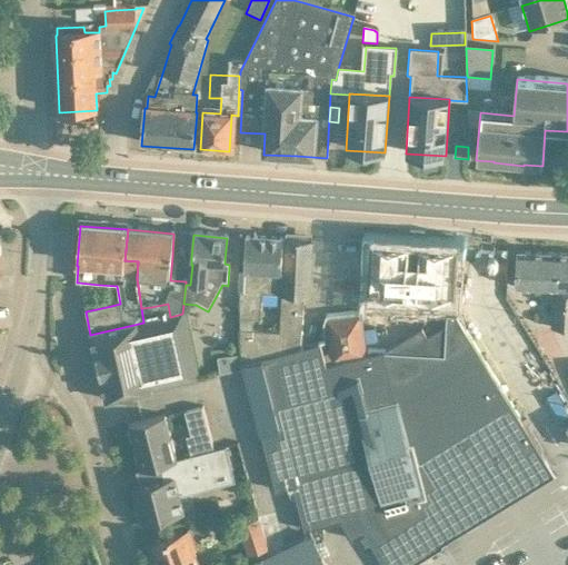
[(242,295),(239,295),(240,334),(251,334),(251,320),(260,320),(260,297),(281,298),(282,264),(281,264),(282,241),(245,239),(243,261),(243,275),(242,295)]
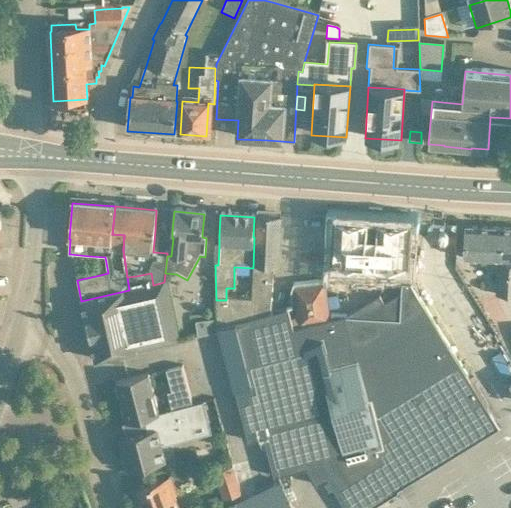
[(226,300),(216,300),(216,321),(217,330),(271,315),(273,269),(278,269),(280,238),(281,218),(255,217),(254,237),(253,268),(252,301),(226,300)]
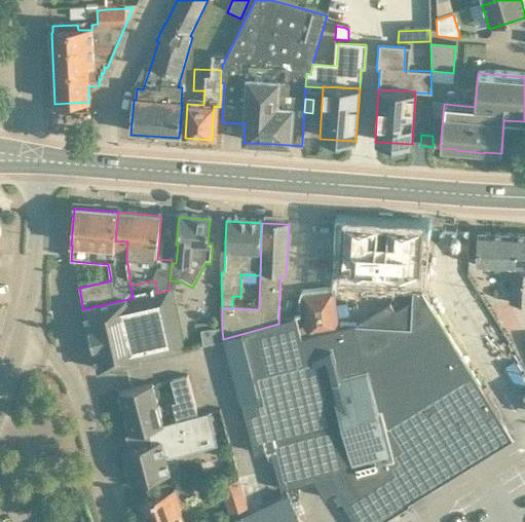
[(344,226),(341,285),(360,286),(360,281),(375,281),(375,274),(384,274),(384,282),(400,282),(400,288),(418,288),(421,230),(387,229),(387,231),(378,230),(378,228),(344,226)]
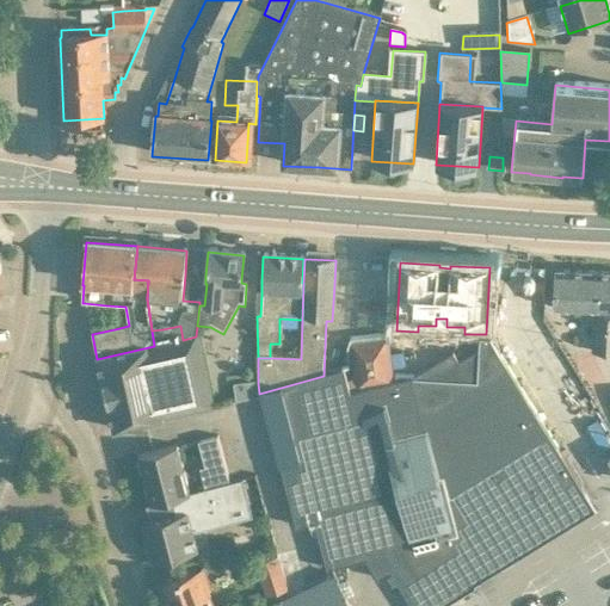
[(555,273),(554,297),(554,311),(593,313),(591,356),(607,357),(609,314),(599,313),(601,295),(584,294),(584,286),(586,286),(587,274),(555,273)]
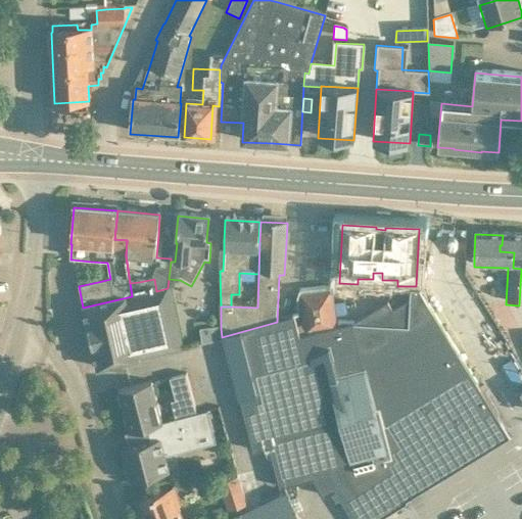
[(521,236),(503,235),(502,245),(500,245),(500,251),(514,252),(513,268),(521,269),(519,305),(521,304),(521,236)]
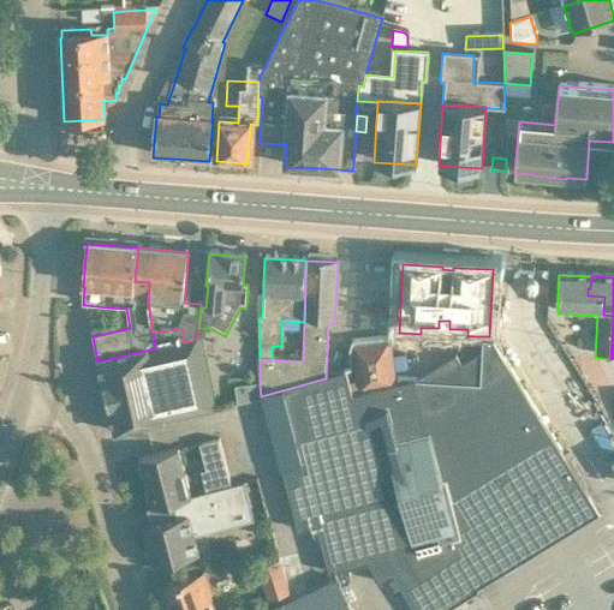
[(155,348),(97,362),(114,436),(164,425),(166,424),(214,413),(197,339),(184,342),(182,328),(164,332),(153,333),(155,348)]
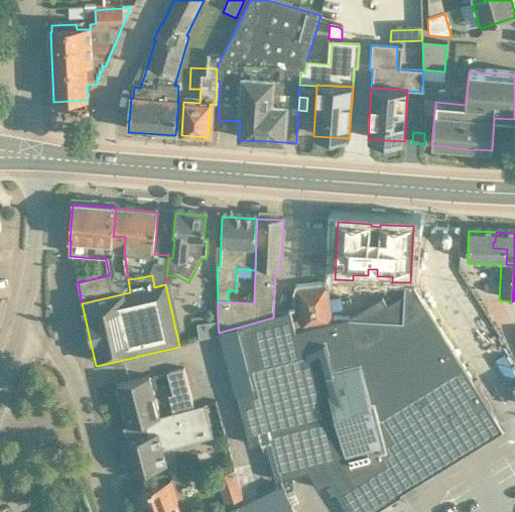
[(325,290),(298,294),(302,328),(330,325),(325,290)]
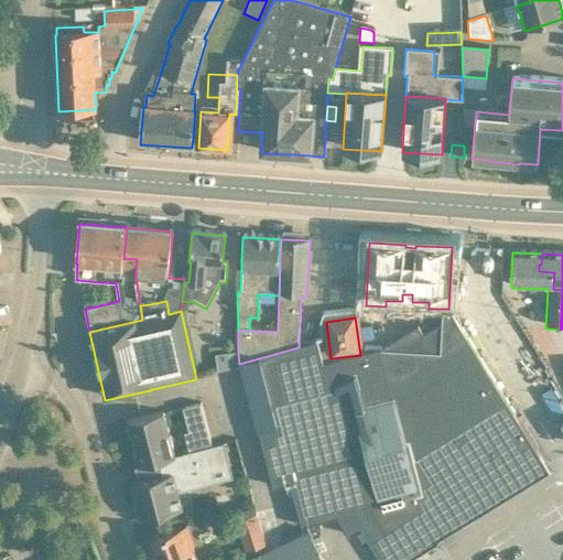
[(431,320),(418,329),(423,337),(436,329),(431,320)]
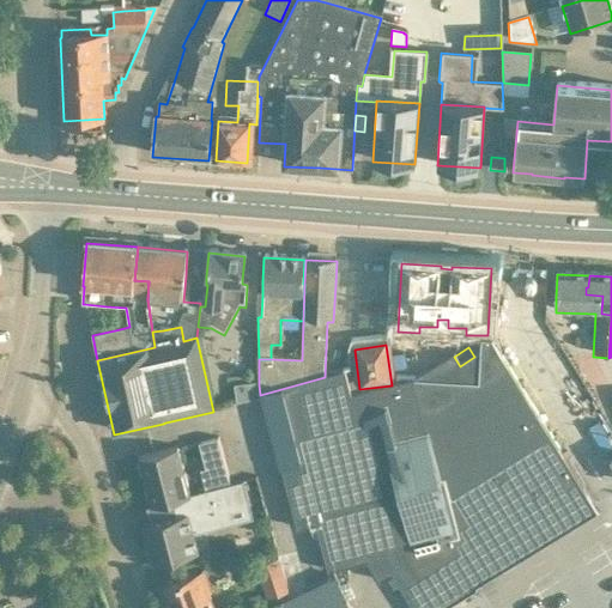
[(434,352),(425,357),(432,370),(448,360),(448,350),(434,348),(434,352)]
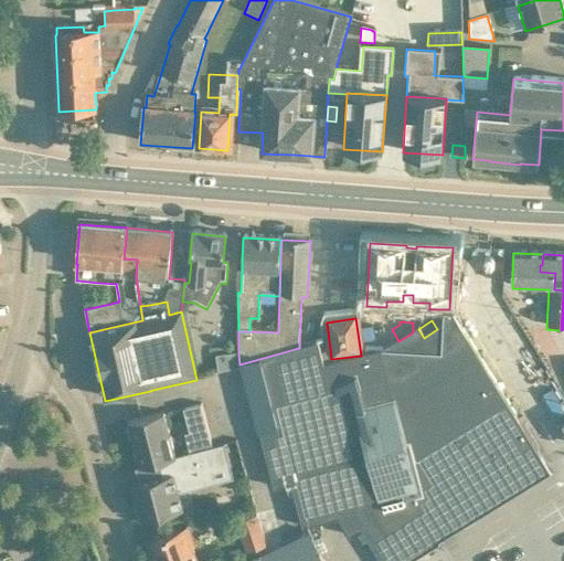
[(299,348),(240,364),(240,369),(252,411),(258,436),(259,436),(275,490),(291,486),(301,521),(304,530),(339,520),(350,540),(362,532),(379,560),(413,560),(439,544),(435,537),(546,469),(465,337),(454,337),(454,332),(446,331),(443,326),(437,329),(424,338),(418,329),(380,352),(330,366),(327,352),(320,355),(317,342),(299,348)]
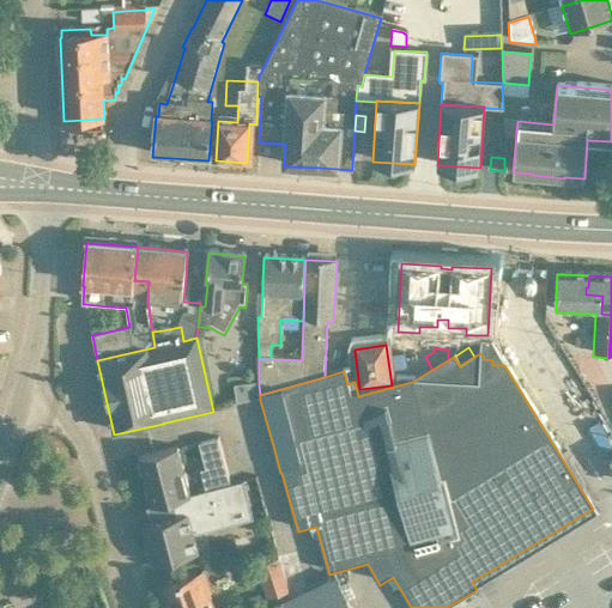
[(399,353),(399,363),(413,363),(413,353),(399,353)]
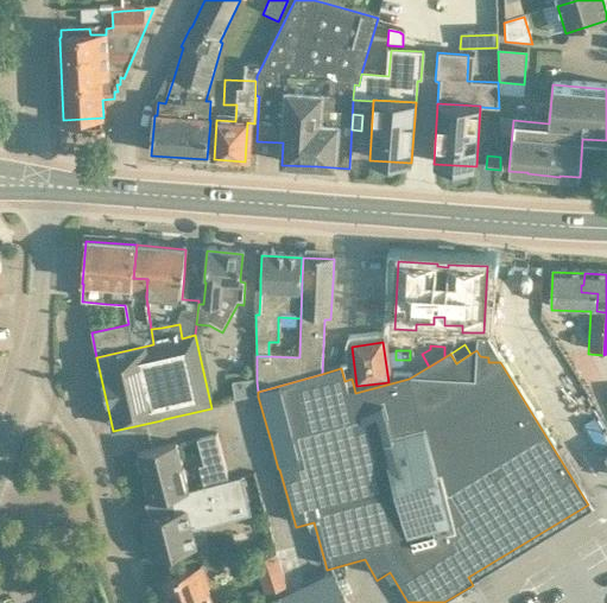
[(422,354),(413,359),(416,363),(421,372),(429,367),(422,354)]
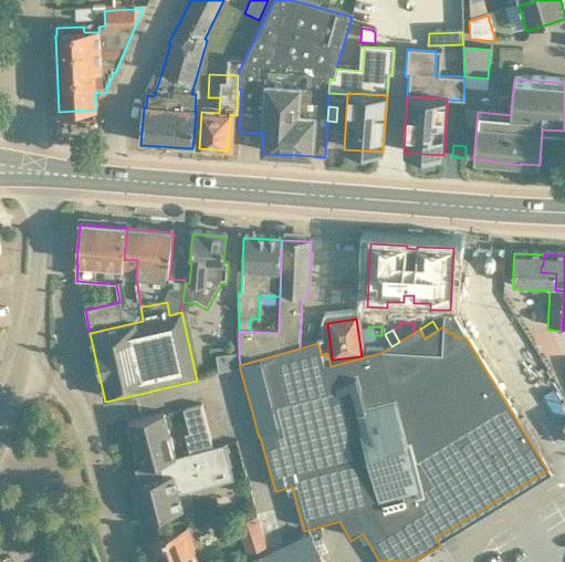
[(387,339),(376,345),(380,353),(391,346),(387,339)]
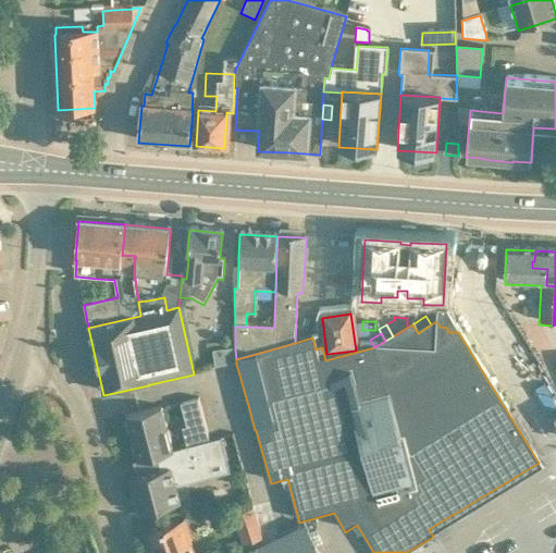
[(357,339),(356,347),(369,347),(370,339),(357,339)]
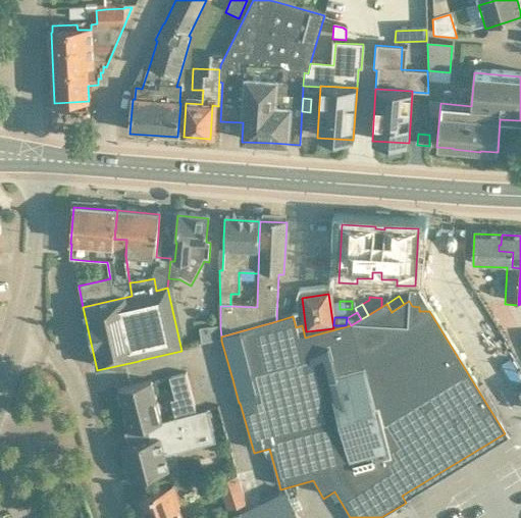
[(221,337),(220,327),(199,330),(201,347),(221,341),(221,337)]
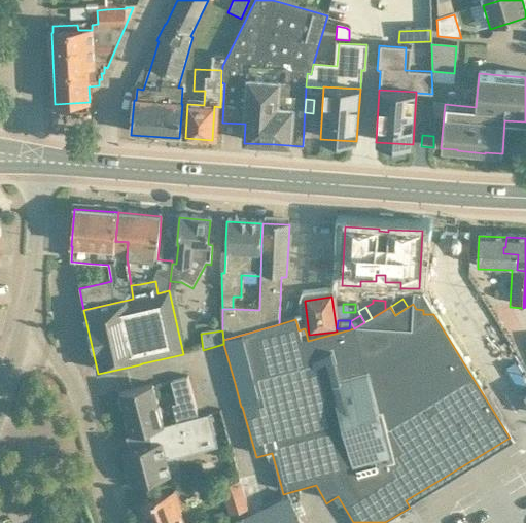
[(139,391),(119,396),(130,438),(131,438),(148,432),(163,428),(162,426),(158,411),(156,406),(151,388),(139,391)]
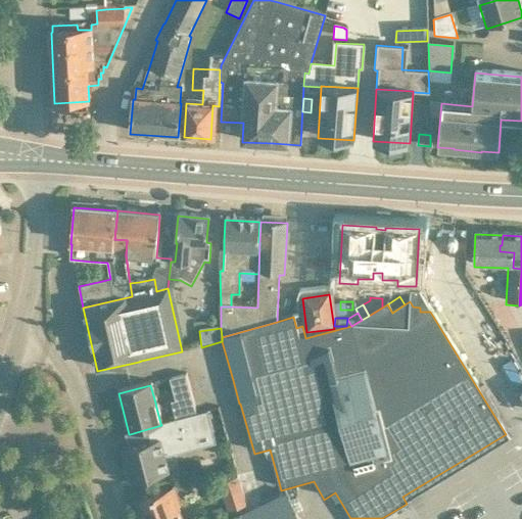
[(150,442),(123,451),(131,484),(169,472),(168,470),(163,456),(190,449),(187,437),(211,430),(206,411),(160,423),(161,425),(147,429),(150,442)]
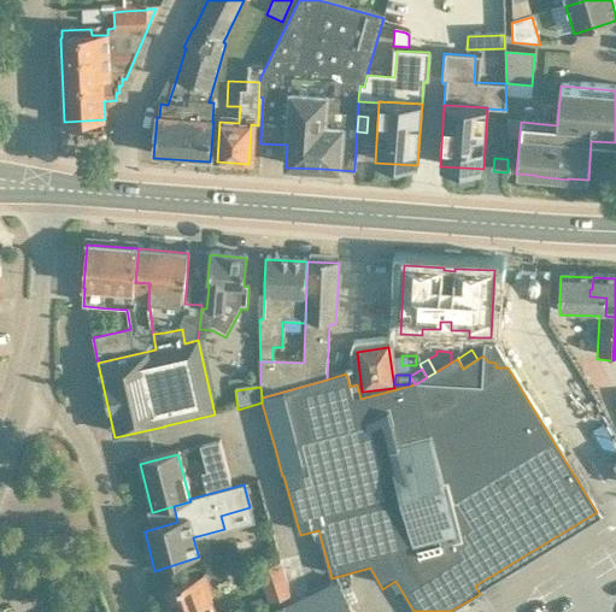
[(213,611),(201,578),(160,593),(166,611),(213,611)]
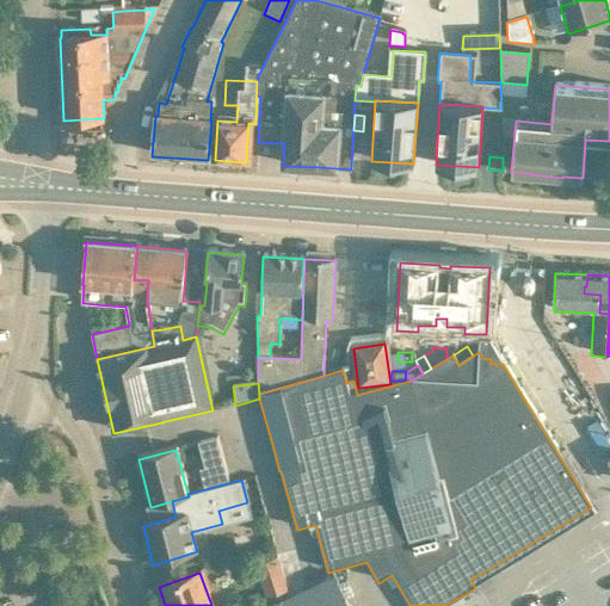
[(347,605),(334,577),(273,605),(347,605)]
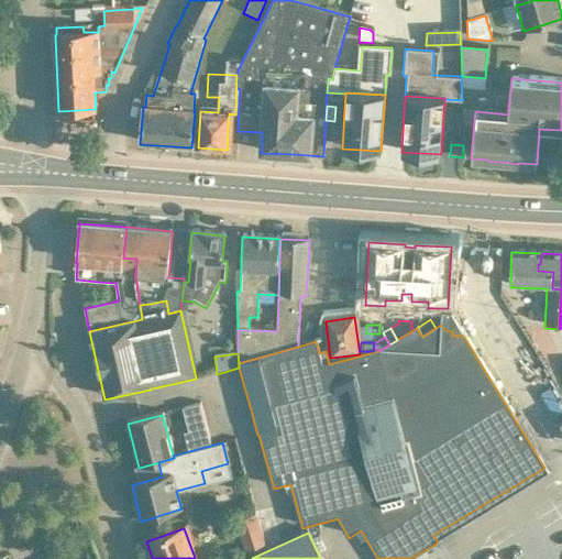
[(264,548),(260,535),(241,541),(245,554),(264,548)]
